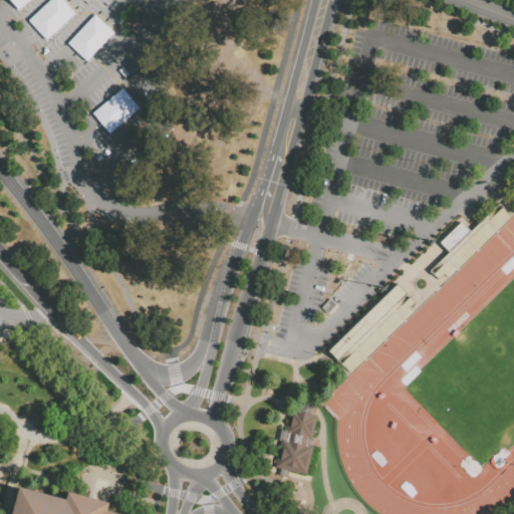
[(428,269),(448,250),(439,241),(459,221),(468,230),(497,202),(509,215),(447,276),(442,272),(437,278),(428,269)]
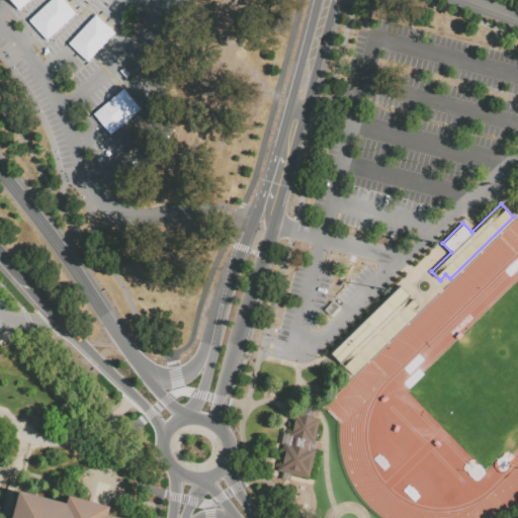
[(415,313),(351,374),(330,352),(363,320),(399,285),(417,304),(412,310),(415,313)]
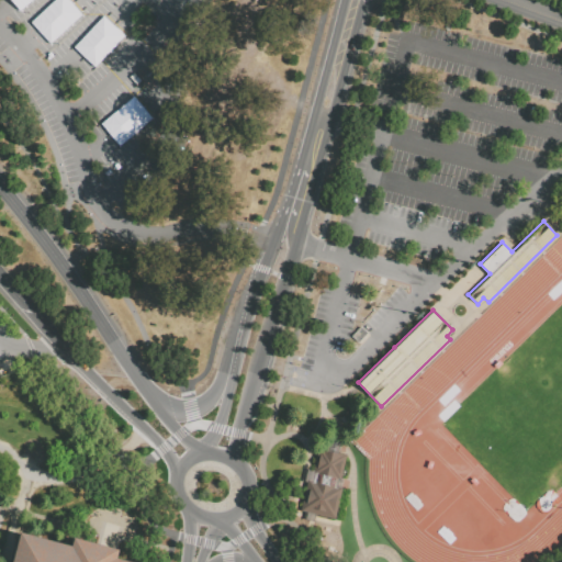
[(358,348),(352,341),(361,333),(367,339),(358,348)]
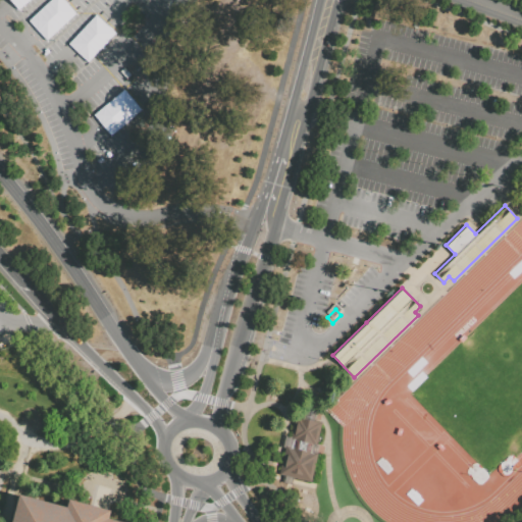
[(280,476),(286,449),(291,449),(295,430),(297,419),(322,425),(316,455),(319,457),(313,485),(280,476)]
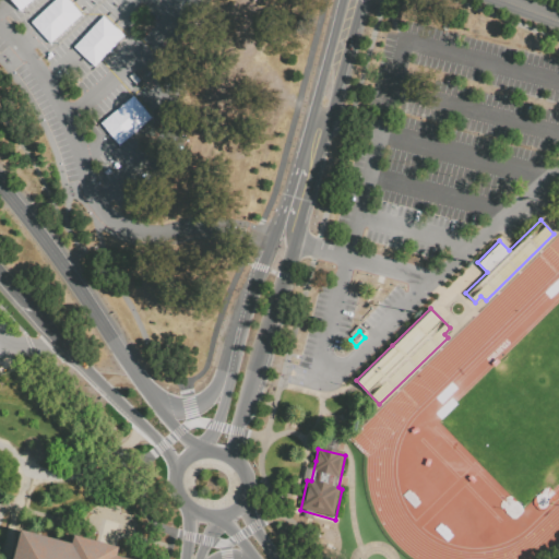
[(15,558),(24,530),(75,543),(78,536),(121,547),(119,556),(131,558),(15,558)]
